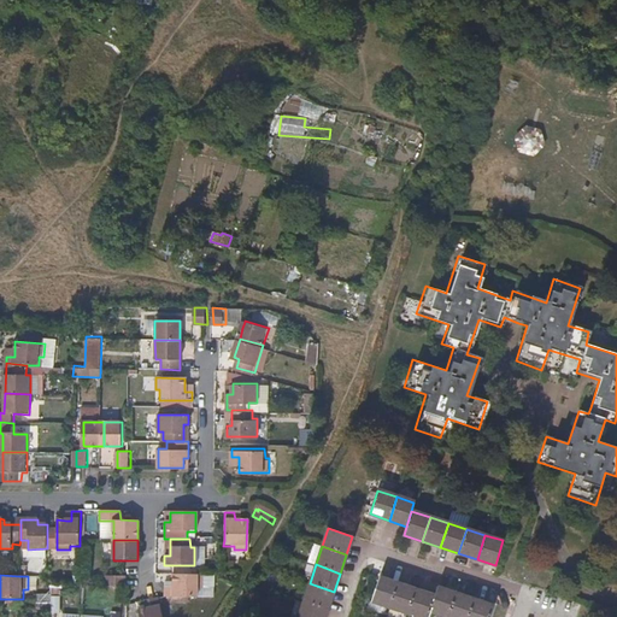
[(200,588),(201,575),(171,575),(171,583),(171,588),(163,588),(163,598),(197,598),(197,588),(200,588)]
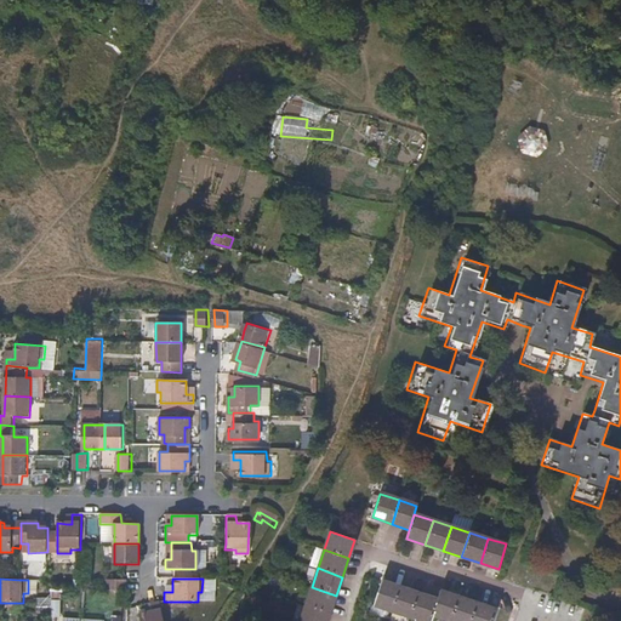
[(392,610),(400,586),(382,580),(374,604),(392,610)]
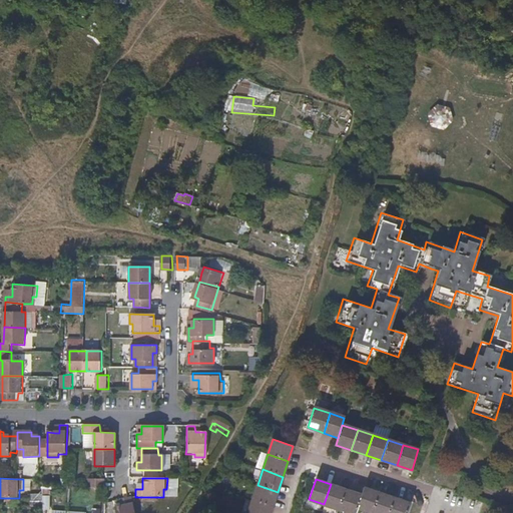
[(340,510),(346,490),(331,484),(324,504),(340,510)]
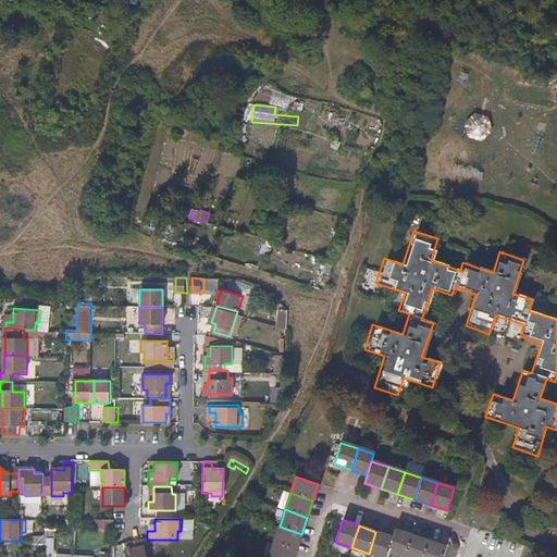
[(274,543),(296,551),(301,534),(280,527),(274,543)]
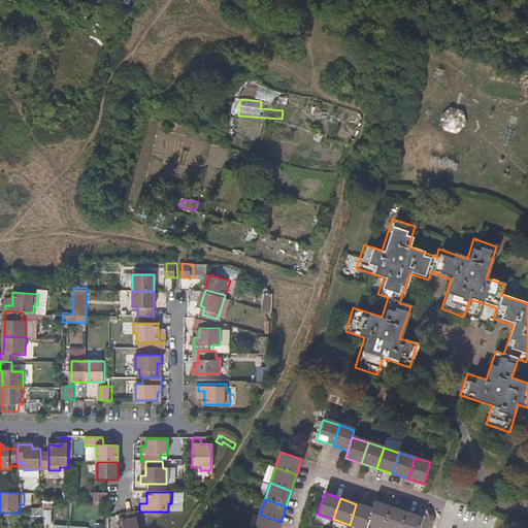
[(374,502),(372,509),(368,522),(384,527),(391,507),(374,502)]
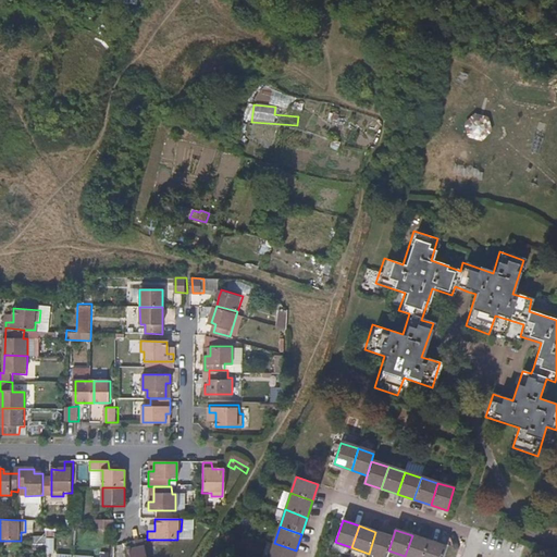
[(393,537),(375,532),(369,554),(378,556),(385,556),(388,551),(393,537)]
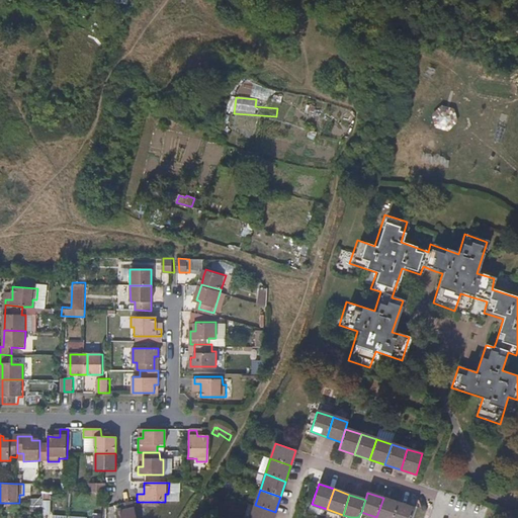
[(393,517),(398,502),(383,498),(376,517),(378,517),(393,517)]
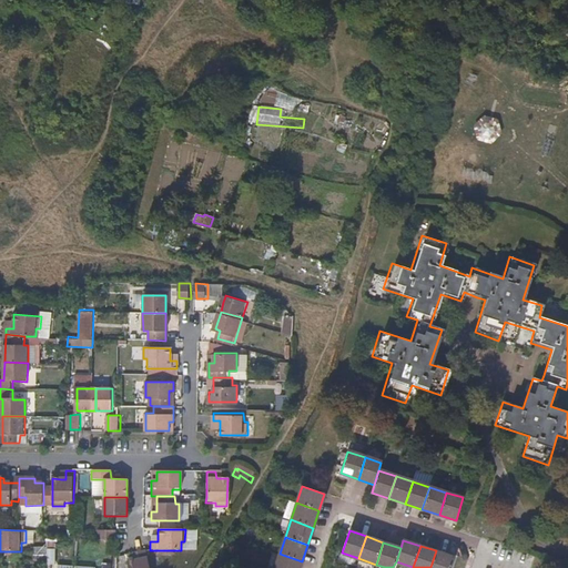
[(148,567),(145,549),(138,550),(139,557),(134,558),(127,559),(127,567),(148,567)]
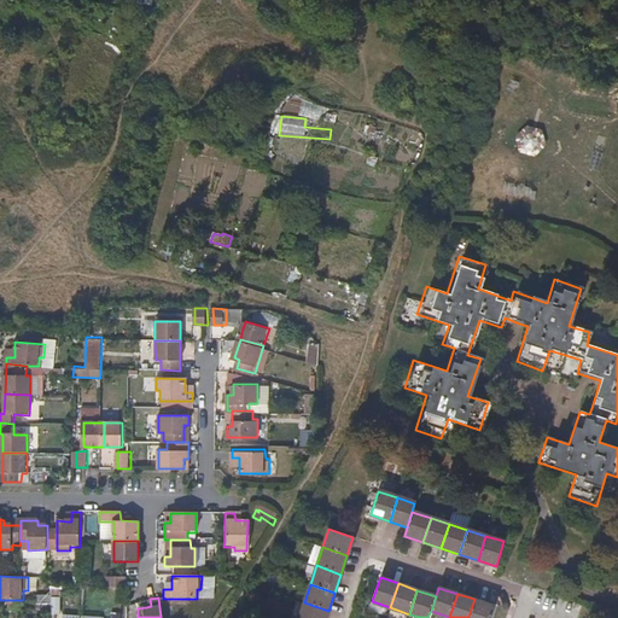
[(489,617),(494,605),(474,599),(468,617),(489,617)]
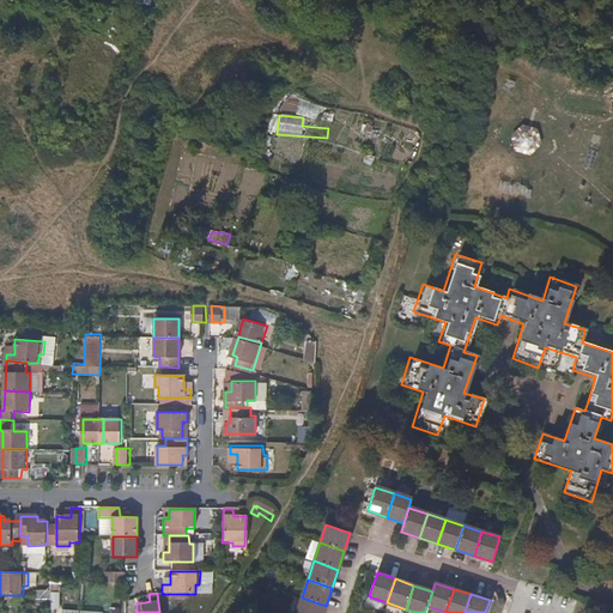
[(322,612),(326,606),(302,598),(296,612),(322,612)]
